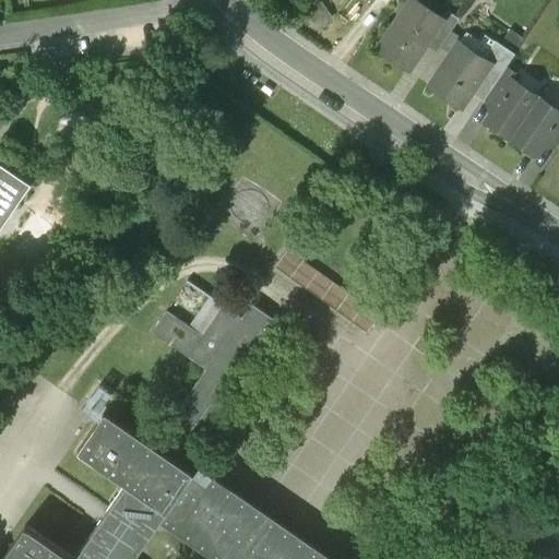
[(416,0),(411,0),(380,47),(412,69),(433,36),(445,19),(444,19),(416,0)]
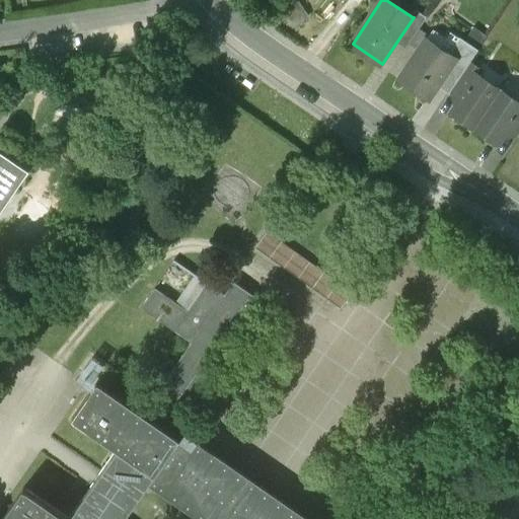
[(303,3),(283,15),(289,26),(310,14),(303,3)]
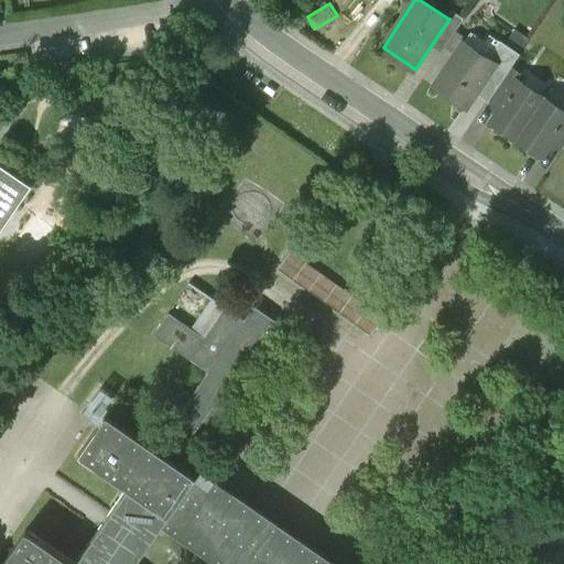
[(465,19),(453,11),(448,19),(449,19),(437,36),(448,44),(458,28),(465,19)]
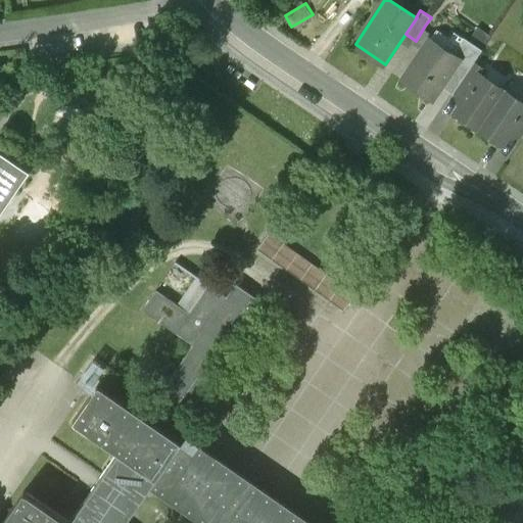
[(436,33),(425,26),(416,41),(413,44),(424,51),(430,41),(436,33)]
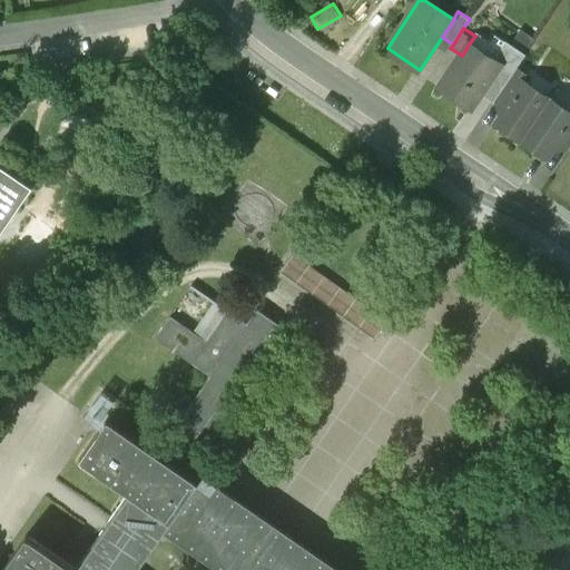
[(526,55),(507,41),(493,60),(500,65),(492,78),(504,87),(518,66),(526,55)]
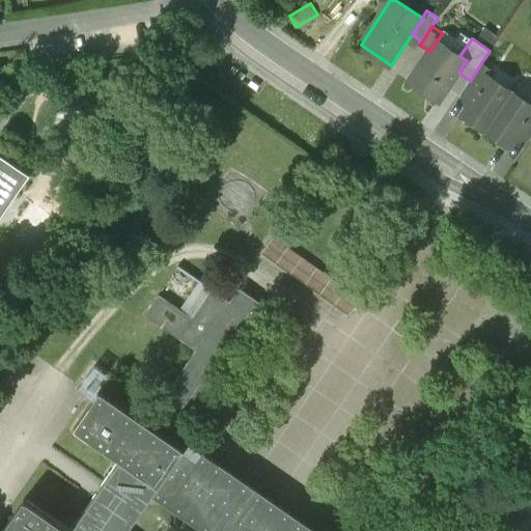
[(459,56),(437,42),(430,52),(412,80),(441,99),(458,73),(466,60),(459,56)]
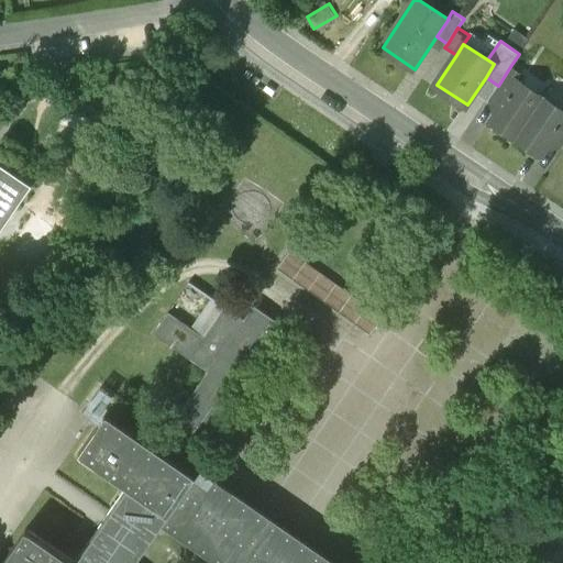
[(498,86),(489,98),(500,106),(518,80),(520,81),(525,75),(511,65),(498,86)]
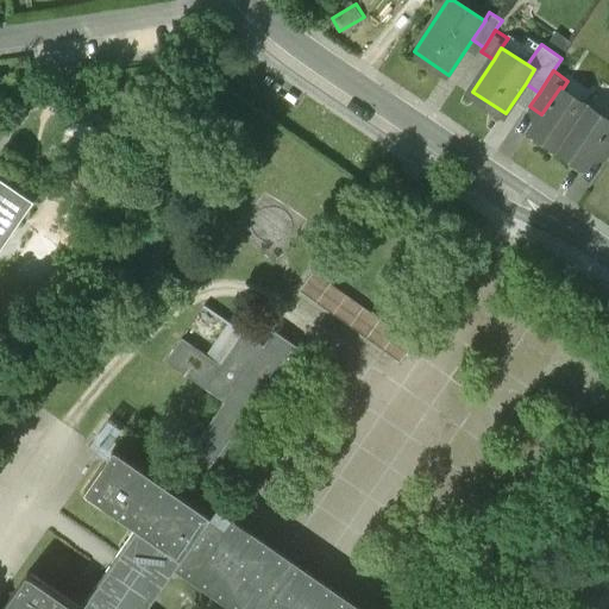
[(541,114),(532,130),(586,167),(592,157),(597,151),(608,132),(608,119),(563,88),(560,87),(541,114)]
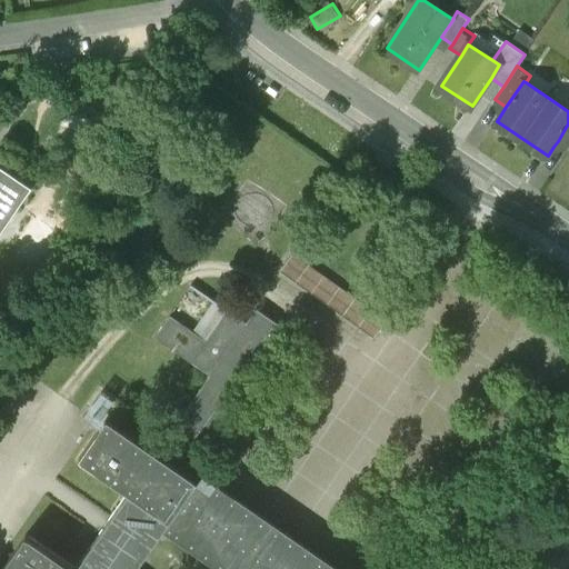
[(568,123),(558,141),(568,149),(568,148),(568,123)]
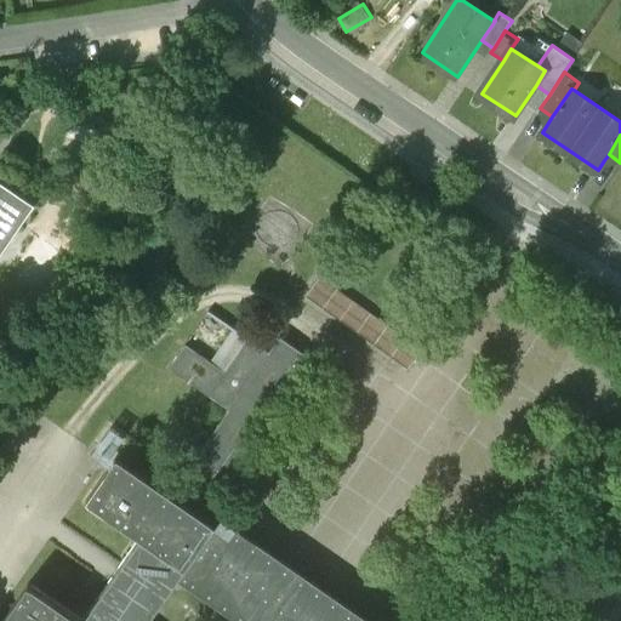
[(0,256),(36,204),(0,178),(0,256)]
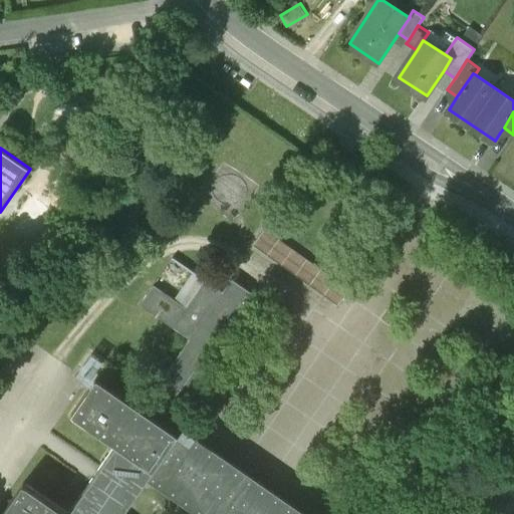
[(261,228),(250,243),(333,301),(344,285),(261,228)]
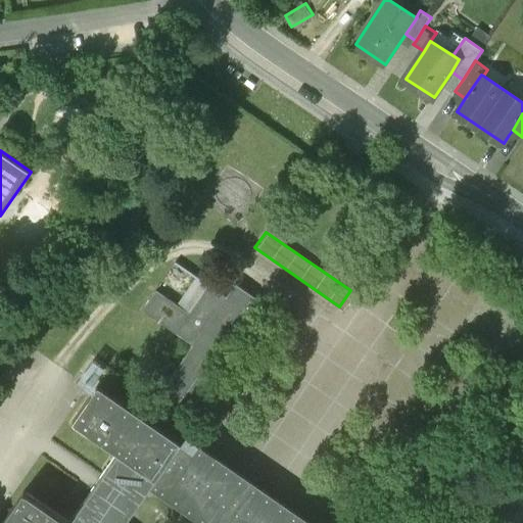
[(227,297),(207,284),(188,313),(155,290),(142,311),(192,344),(147,409),(148,410),(144,416),(160,426),(164,421),(165,422),(183,396),(193,403),(262,302),(235,285),(227,297)]
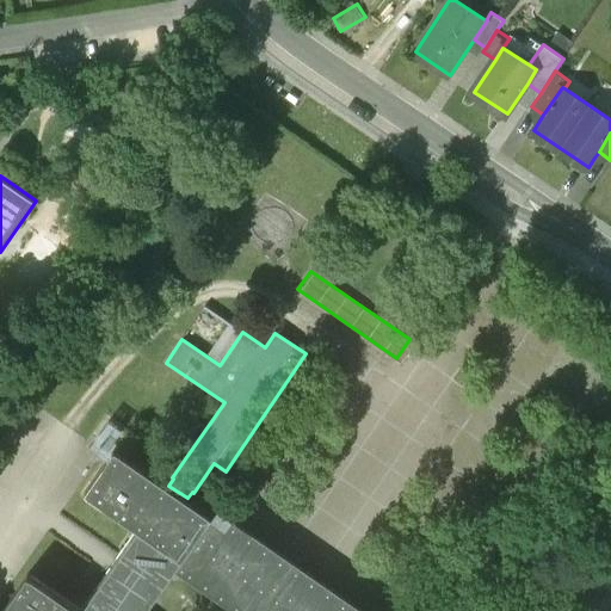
[(168,486),(115,449),(85,492),(136,528),(79,610),(144,610),(174,569),(211,514),(187,498),(168,486)]
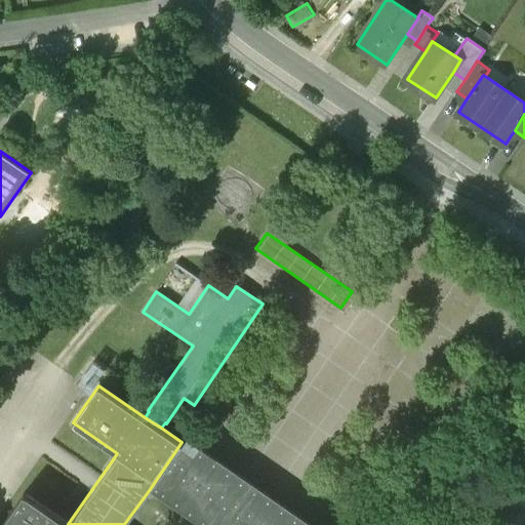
[(313,524),(185,437),(182,442),(150,489),(202,524),(313,524)]
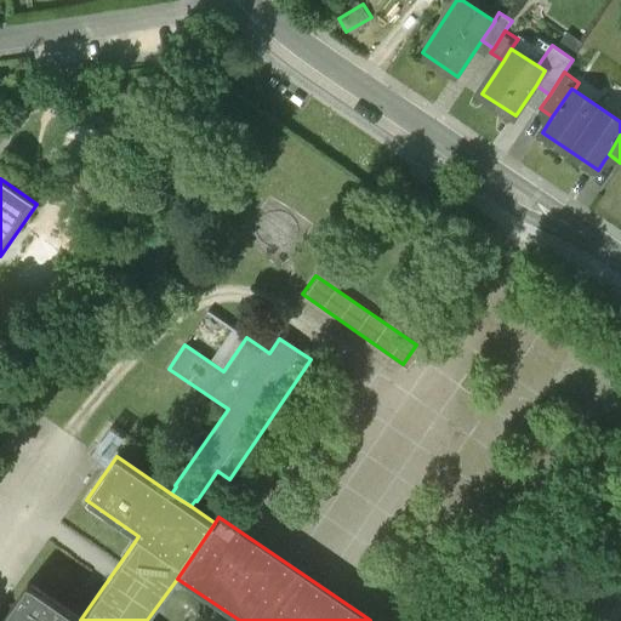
[(80,620),(28,585),(3,620),(80,620)]
